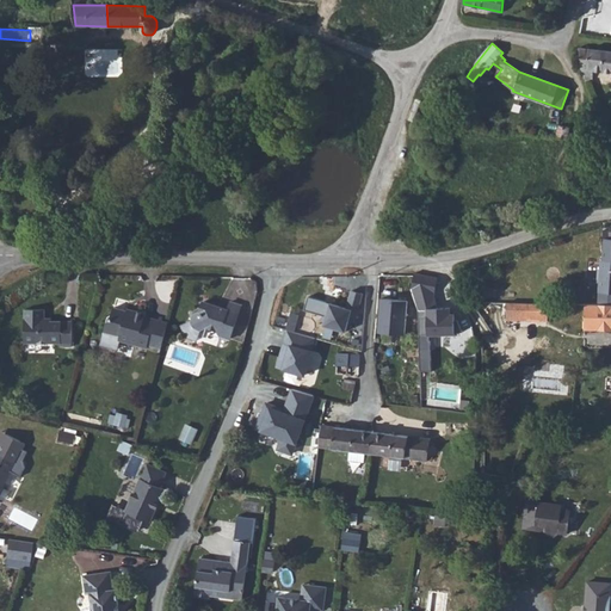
[(610,50),(579,48),(581,69),(582,69),(586,81),(593,81),(594,71),(610,72),(610,50)]
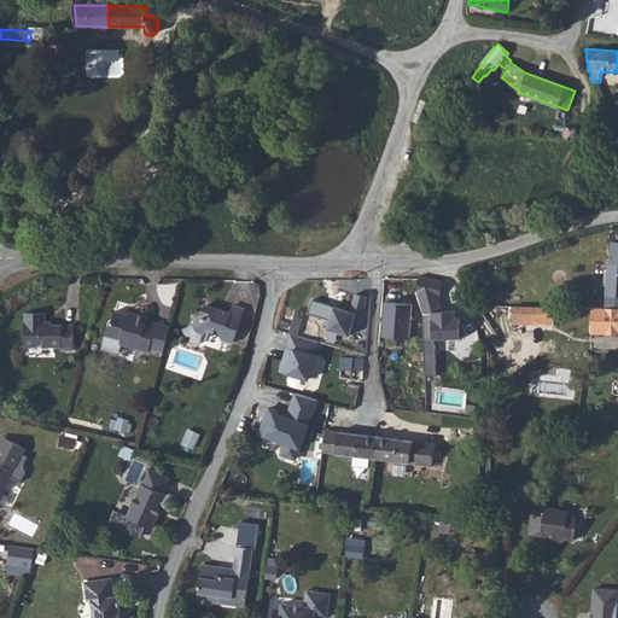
[(573,143),(576,129),(565,127),(563,140),(573,143)]
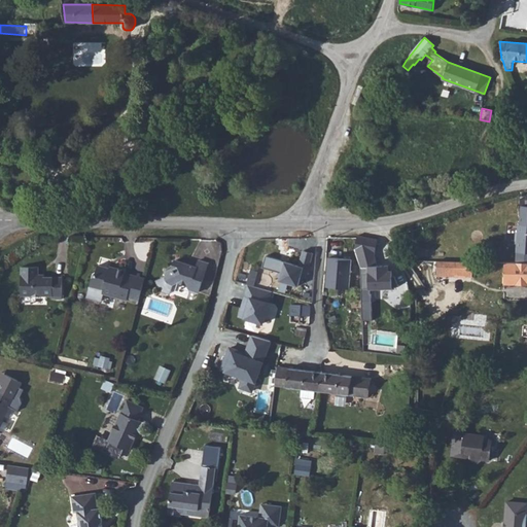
[(526,224),(519,224),(516,262),(526,262),(526,224)]
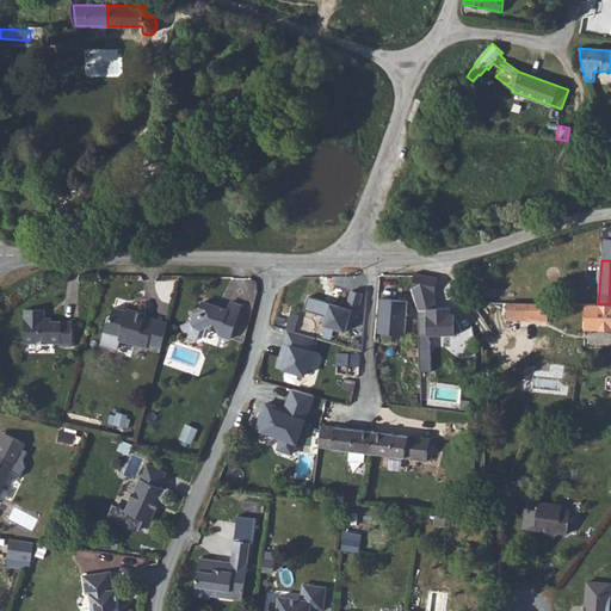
[(438,277),(415,273),(412,289),(419,310),(430,309),(440,309),(437,290),(438,277)]
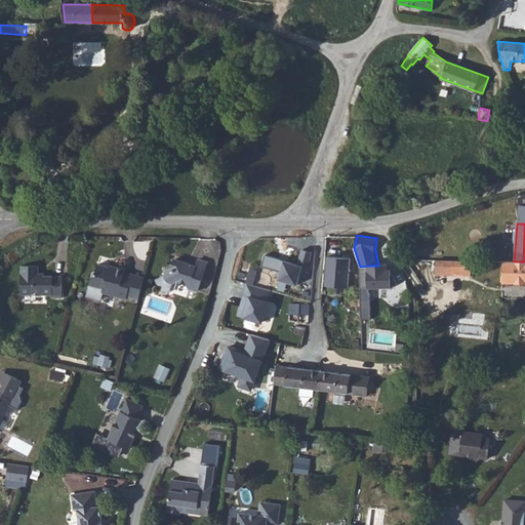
[(279,281),(298,286),(305,268),(309,270),(313,253),(301,250),(298,265),(266,255),(263,267),(282,272),(279,281)]
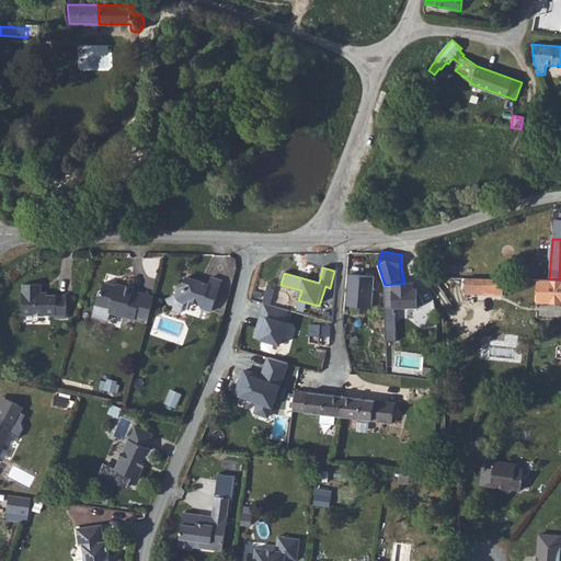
[(375,276),(348,275),(346,306),(373,307),(375,276)]
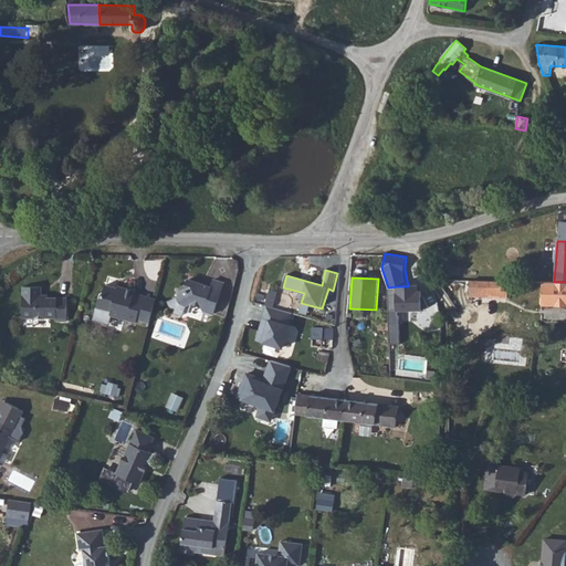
[(470,279),(470,294),(507,295),(509,280),(470,279)]
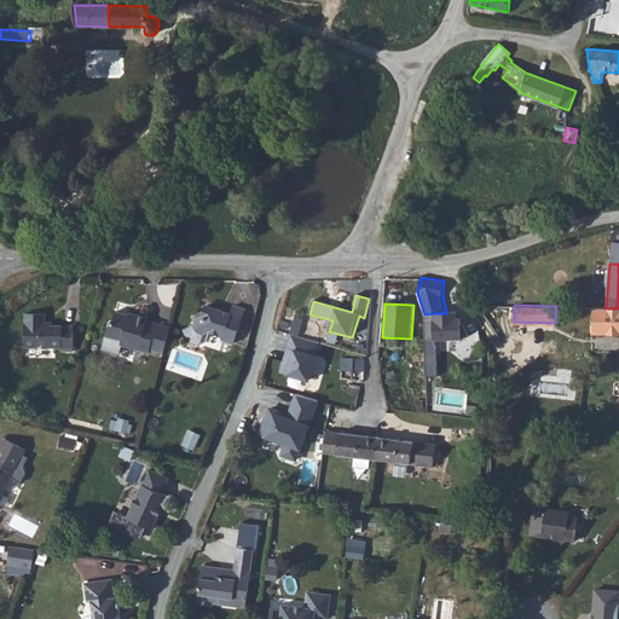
[(233,343),(246,310),(233,306),(232,314),(207,306),(203,316),(196,319),(195,325),(184,330),(190,341),(200,345),(203,334),(209,331),(225,336),(224,340),(233,343)]
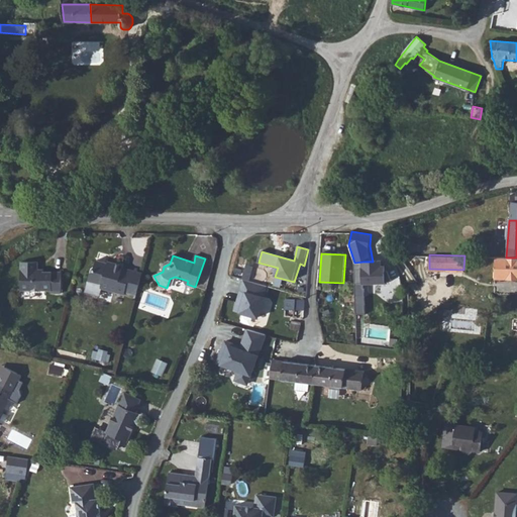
[(516,257),(506,257),(496,256),(495,279),(516,279),(516,257)]
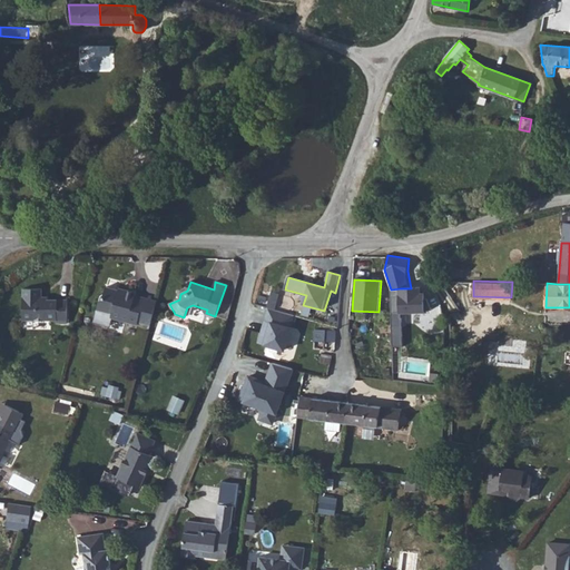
[(411,288),(401,288),(401,314),(392,315),(393,346),(404,345),(402,317),(426,315),(424,286),(411,288)]
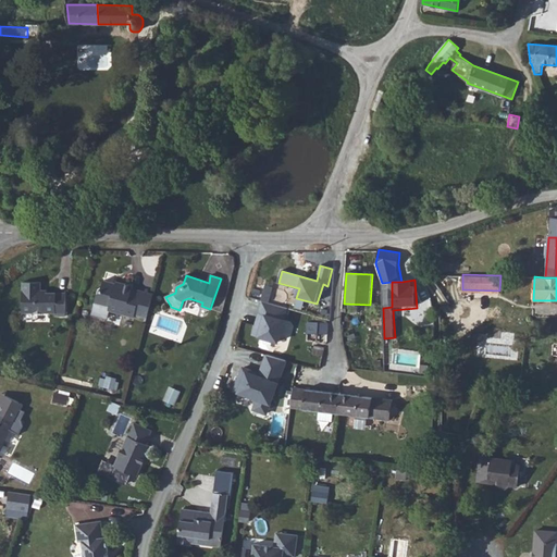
[(122,285),(115,283),(103,281),(101,292),(98,294),(93,314),(108,319),(109,311),(134,318),(135,314),(141,291),(133,288),(133,286),(123,283),(122,285)]
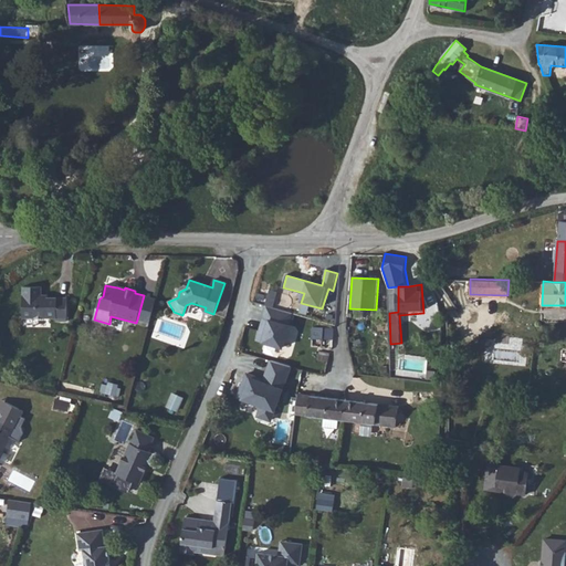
[(42,297),(42,294),(42,286),(23,286),(23,317),(56,318),(56,321),(66,322),(67,297),(48,297),(42,297)]
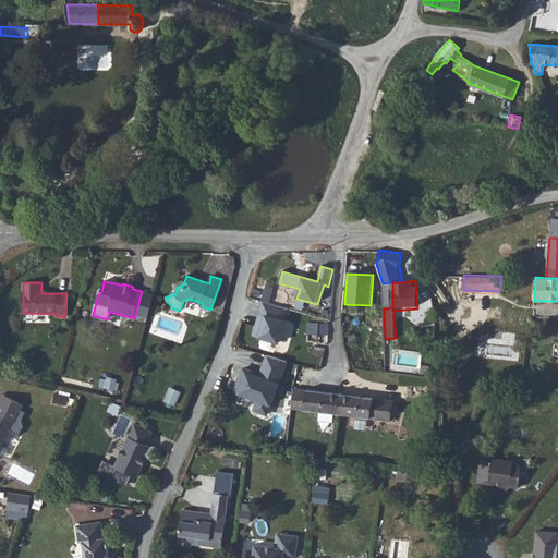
[(154,294),(142,291),(135,315),(147,318),(154,294)]
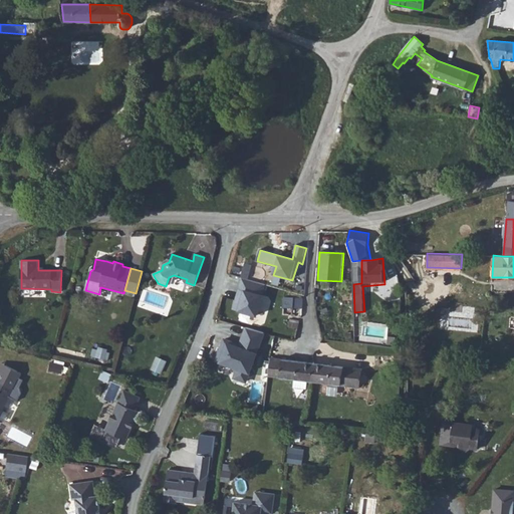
[(242,278),(233,309),(259,317),(268,285),(242,278)]
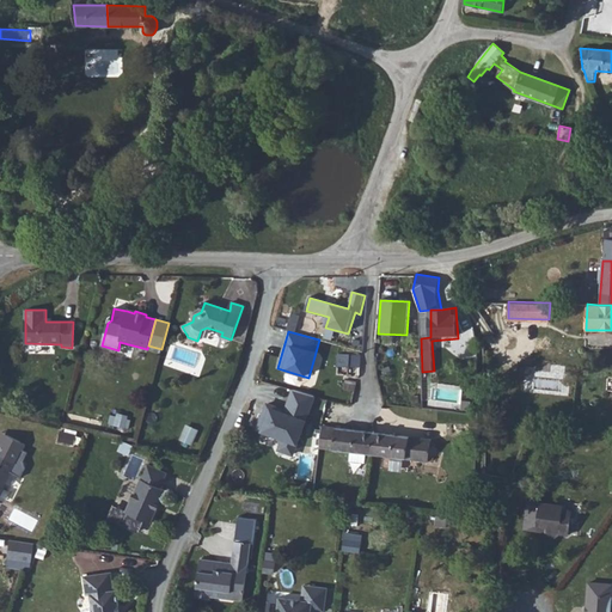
[(361,367),(361,355),(353,355),(337,354),(336,375),(344,375),(344,366),(361,367)]
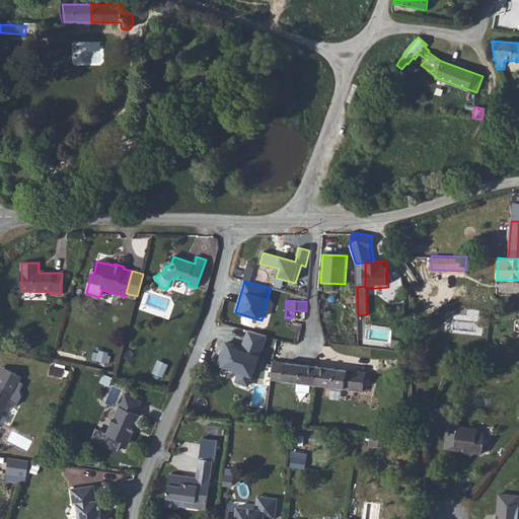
[(291,330),(301,332),(303,323),(293,321),(291,330)]
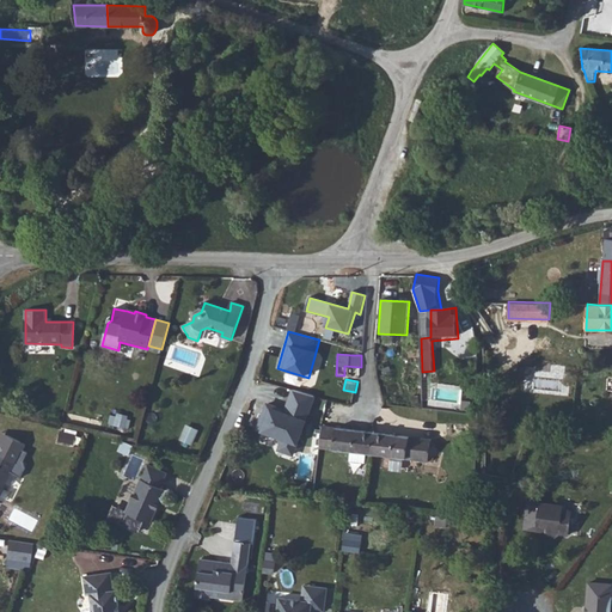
[(294,457),(316,398),(293,390),(285,410),(267,404),(257,432),(282,441),(277,451),(294,457)]
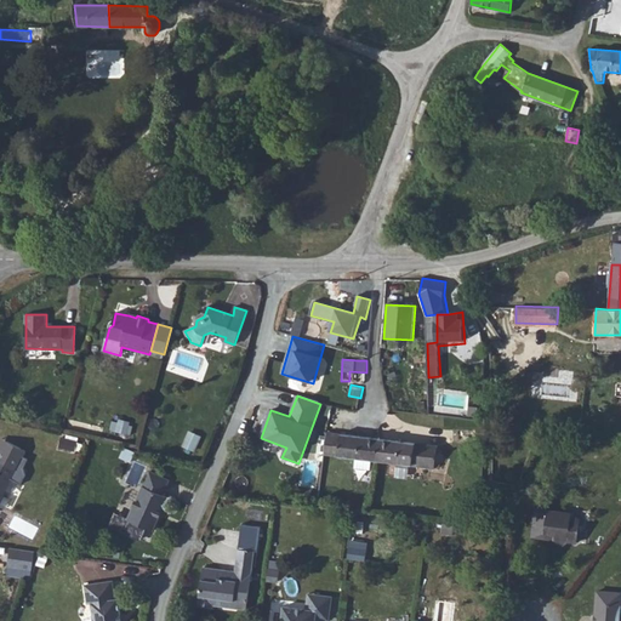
[(200,437),(191,432),(184,446),(194,451),(200,437)]
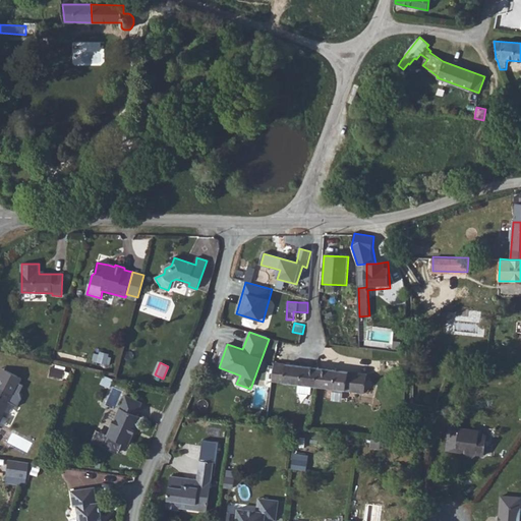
[(367,374),(274,363),(272,382),(364,393),(364,392),(368,392),(368,389),(370,388),(371,387),(372,385),(372,383),(371,382),(369,380),(368,380),(366,381),(367,374)]
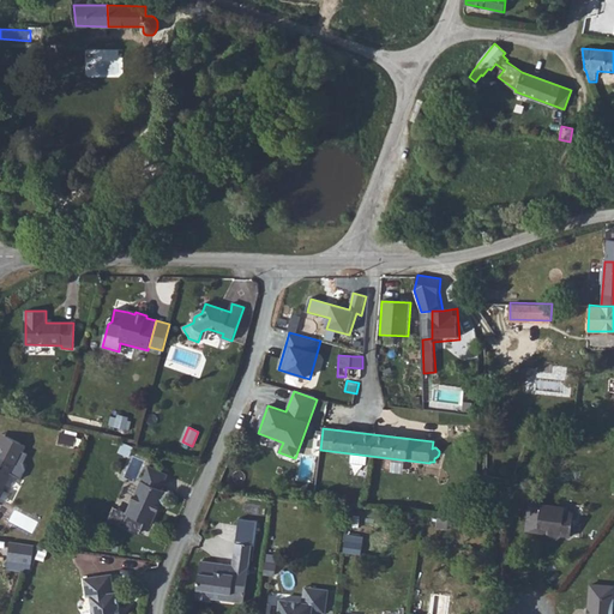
[(77,437),(61,433),(59,443),(74,446),(77,437)]
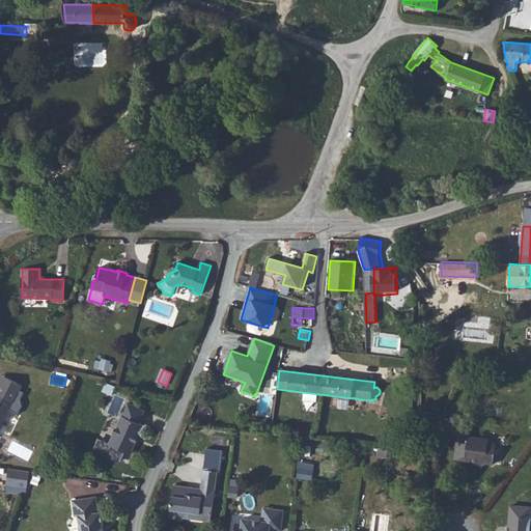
[(22,386),(6,378),(0,390),(0,427),(9,410),(18,414),(22,407),(21,400),(24,393),(20,390),(22,386)]
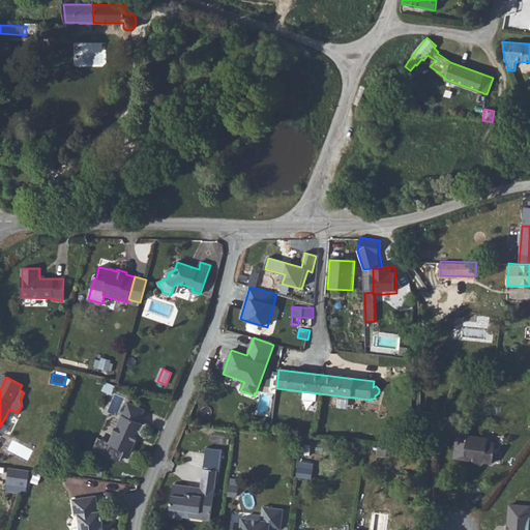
[(107,412),(117,416),(125,398),(116,393),(107,412)]
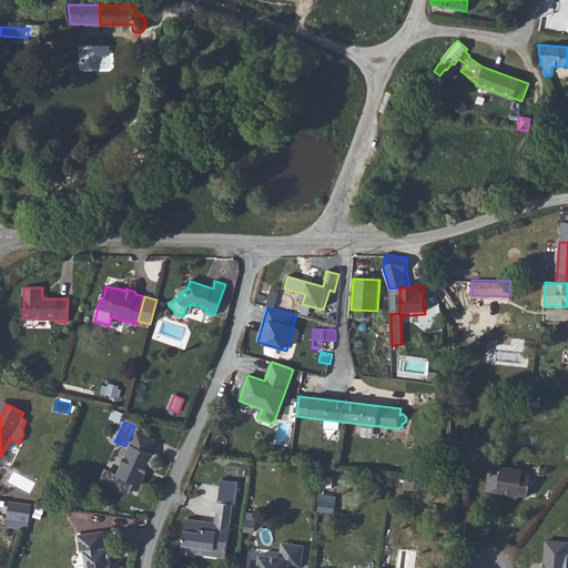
[(140,486),(153,455),(149,453),(154,439),(137,430),(117,476),(140,486)]
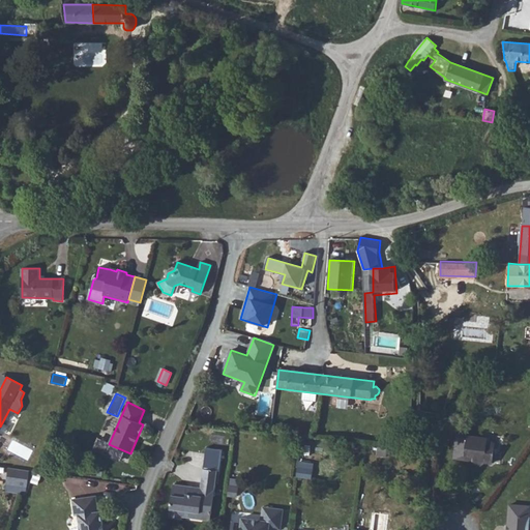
[(108,419),(104,428),(113,431),(116,422),(108,419)]
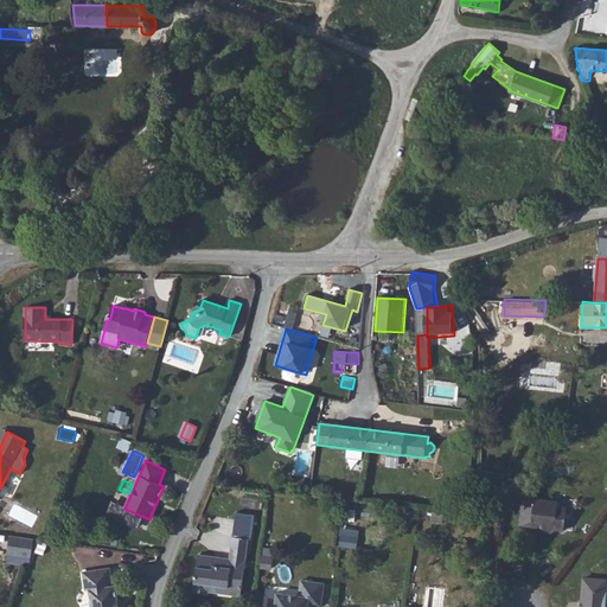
[(555,529),(564,530),(567,508),(550,505),(550,502),(524,498),(521,524),(542,528),(544,531),(551,532),(555,529)]
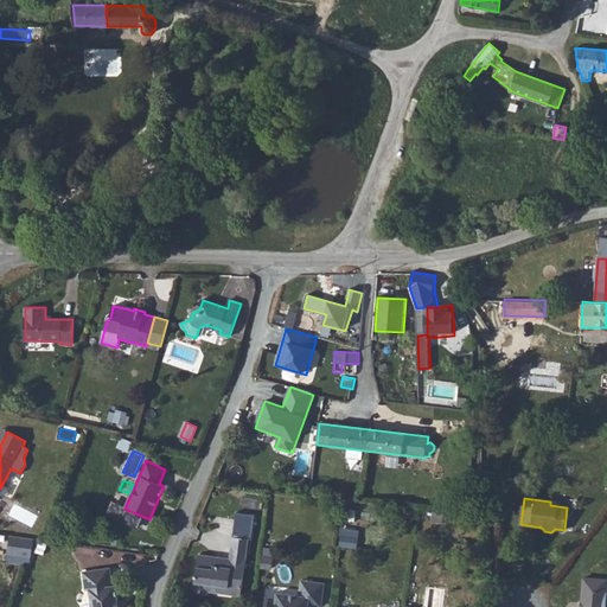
[(442,513),(433,512),(432,521),(441,523),(442,513)]
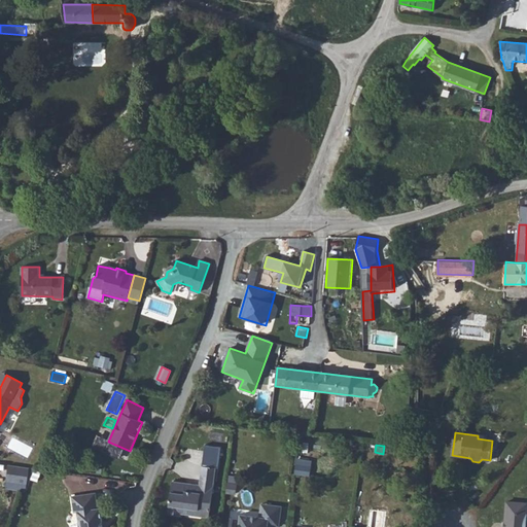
[(311,461),(295,459),(293,475),(310,476),(311,461)]
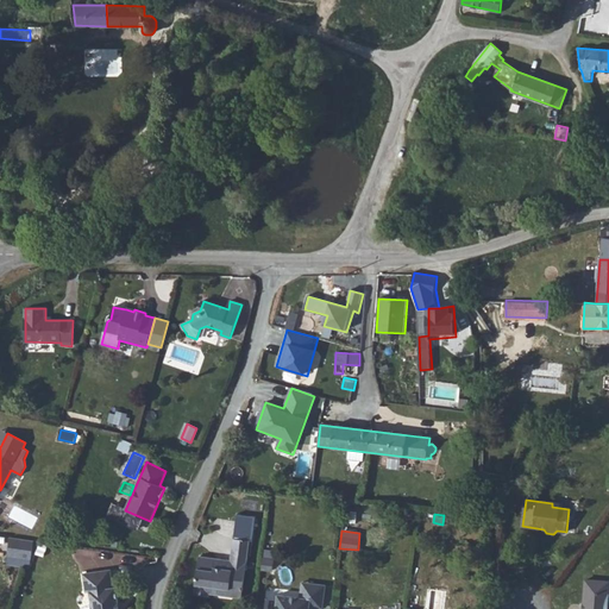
[(33,541),(11,538),(8,556),(31,559),(32,552),(33,541)]
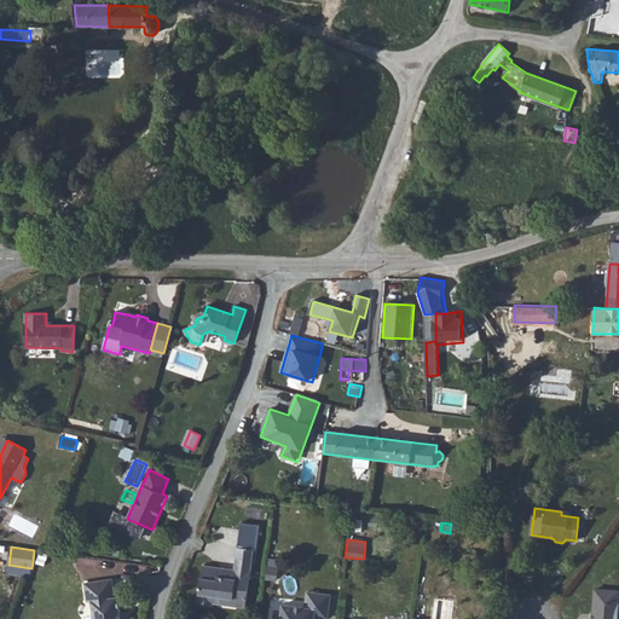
[(236,559),(253,561),(254,550),(238,548),(236,559)]
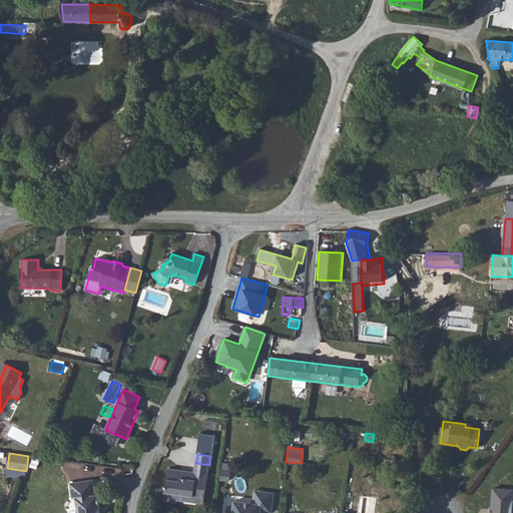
[(202,480),(206,480),(209,465),(195,463),(194,472),(168,469),(163,501),(176,503),(176,500),(177,494),(200,497),(202,480)]
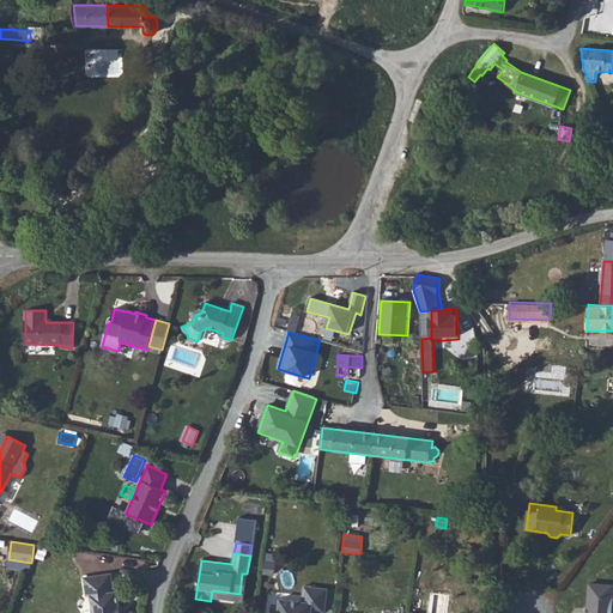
[(31,563),(8,559),(7,568),(30,571),(31,563)]
